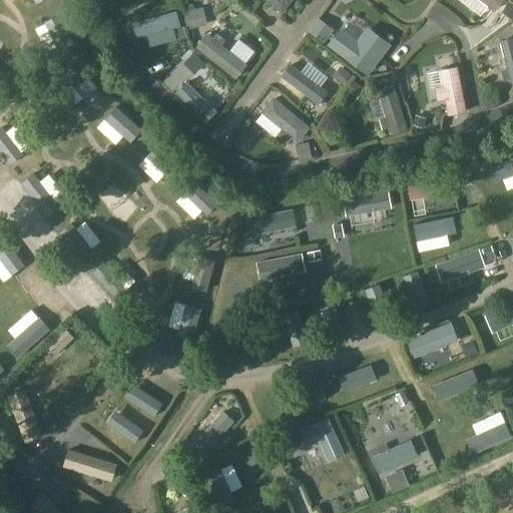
[(266,0),(282,13),(292,0),(266,0)]
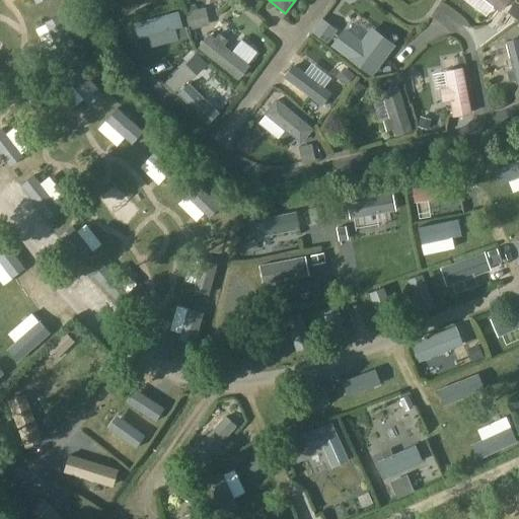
[(486,0),(500,11),(508,0),(486,0)]
